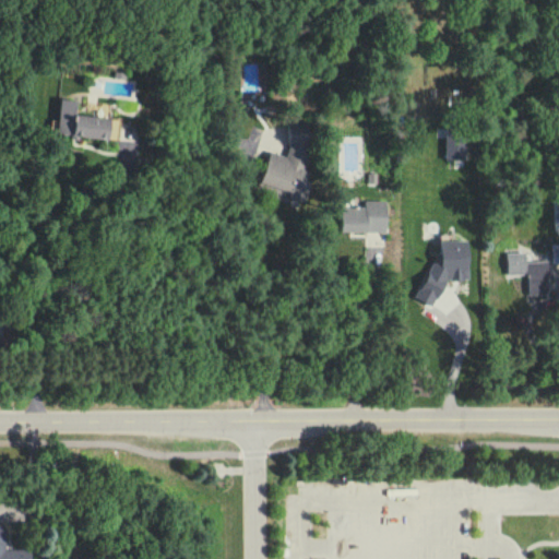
[(75,114),(78,102),(60,99),(56,133),(117,142),(120,120),(75,114)]
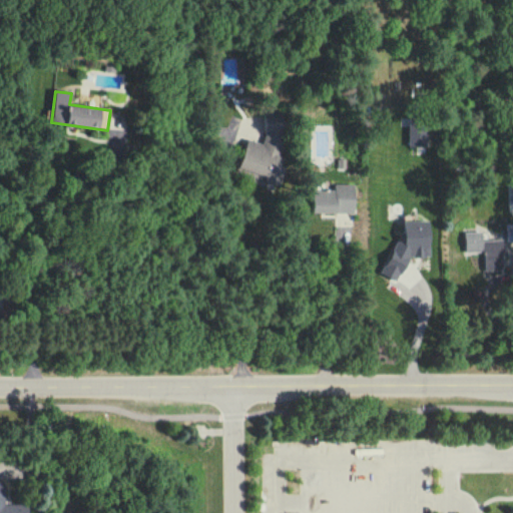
[(237,168),(270,178),(289,120),(269,114),(260,143),(246,139),(237,168)]
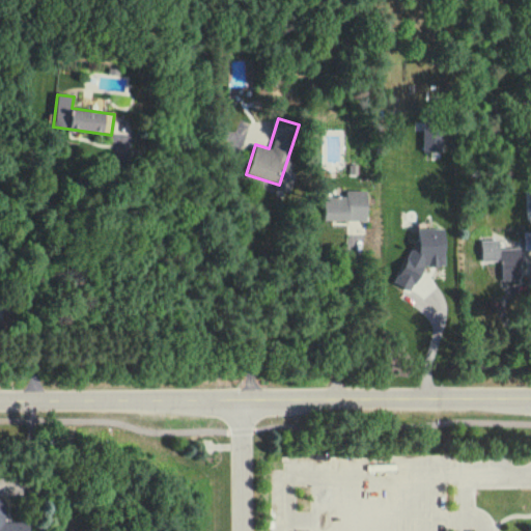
[(421,151),(444,151),(443,127),(420,128),(421,151)]
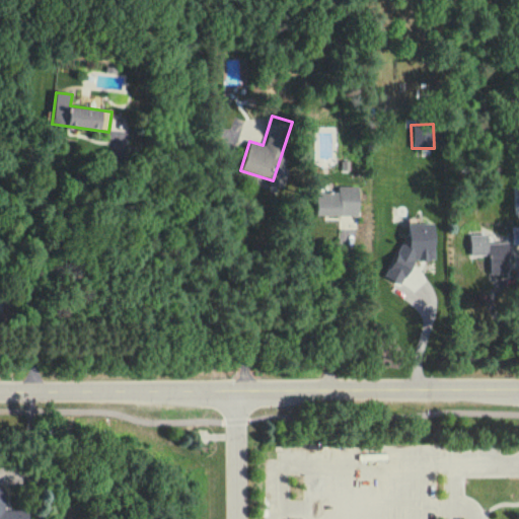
[(358,216),(358,188),(337,188),(337,194),(316,193),(315,215),(358,216)]
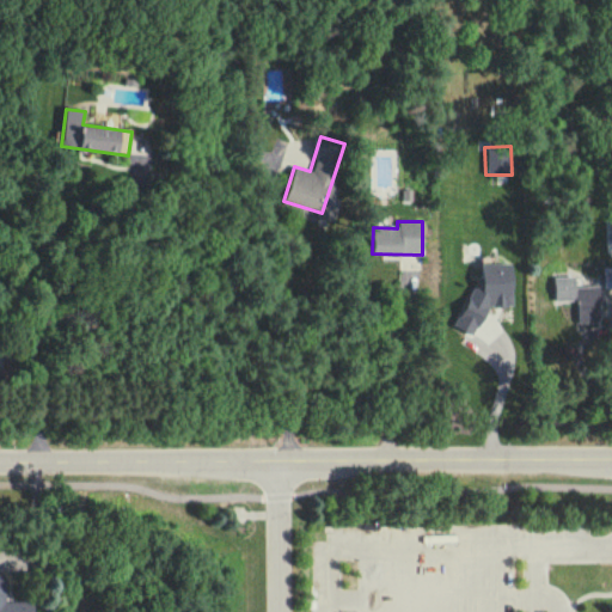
[(512,307),(513,264),(482,264),(482,288),(463,288),(463,330),(481,331),(481,306),(512,307)]
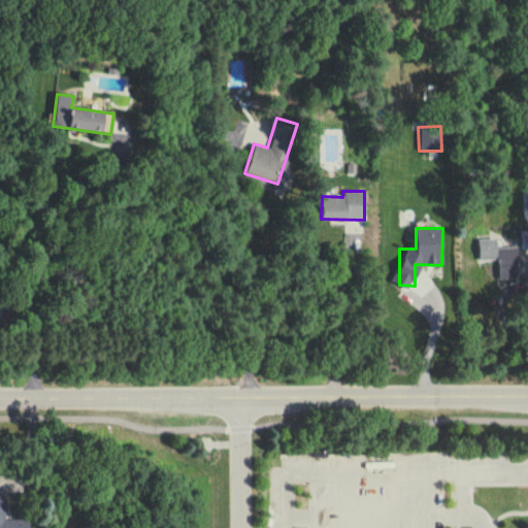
[(498,279),(515,279),(515,246),(496,246),(496,239),(479,239),(479,260),(498,259),(498,279)]
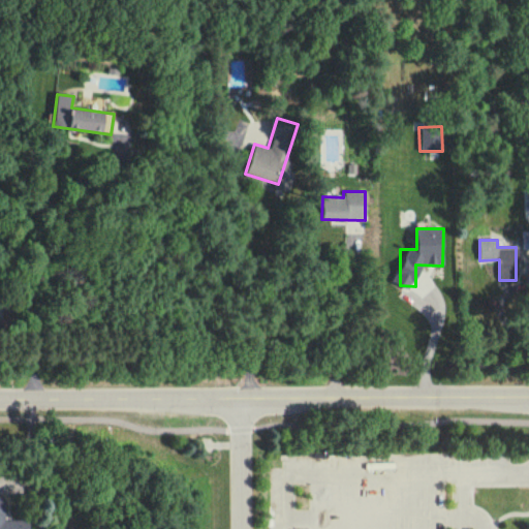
[(0,528),(28,528),(29,521),(5,521),(5,497),(0,497),(0,528)]
